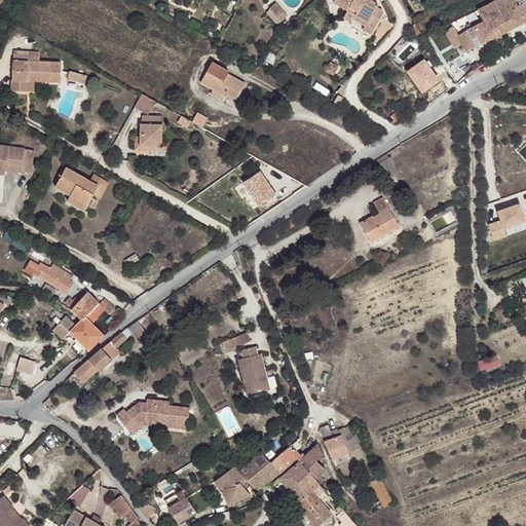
[(348,8),(333,0),(330,0),(327,6),(342,14),(344,9),(352,14),(349,20),(359,24),(369,30),(378,13),(371,9),(366,17),(348,8)]
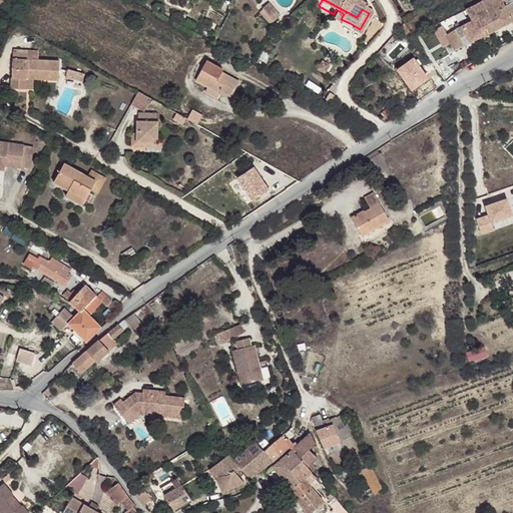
[(325,0),(340,8),(357,17),(362,9),(367,0),(325,0)]
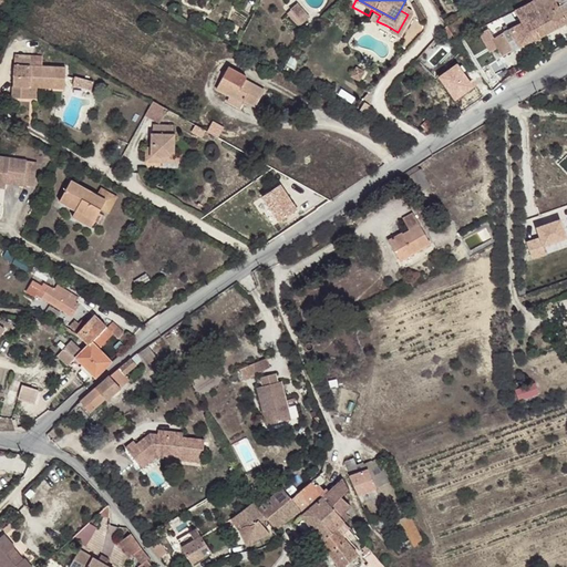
[(556,0),(537,0),(534,2),(539,16),(559,6),(556,0)]
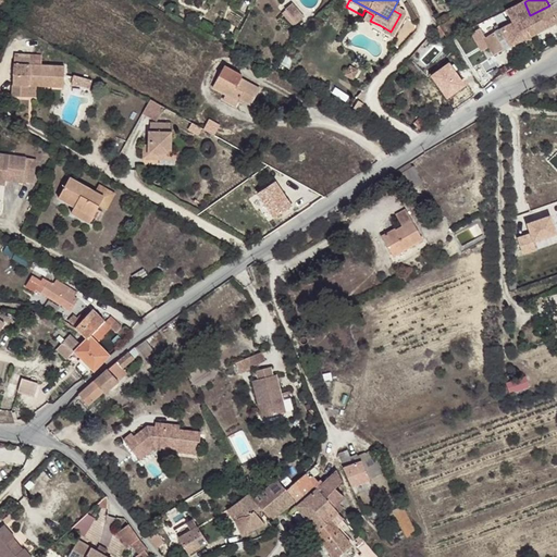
[(524,2),(507,11),(514,23),(523,19),(530,15),(524,2)]
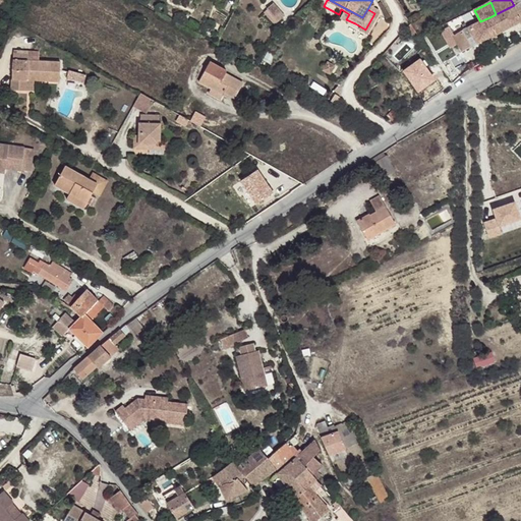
[(268,19),(276,12),(269,4),(259,11),(268,19)]
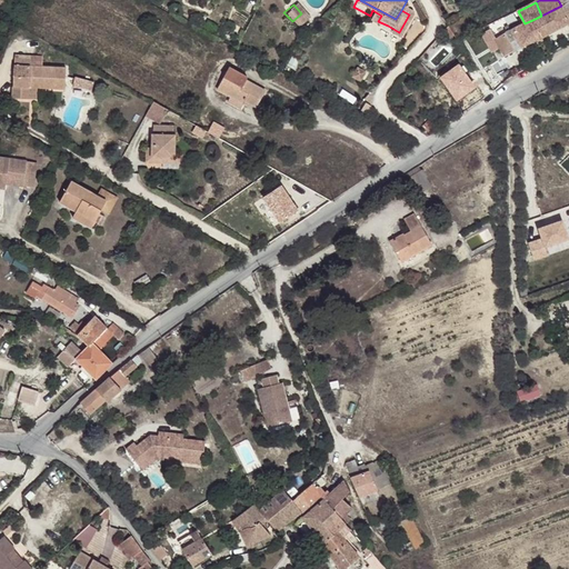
[(535,19),(543,38),(568,25),(568,21),(565,11),(562,7),(561,6),(541,16),(535,19)]
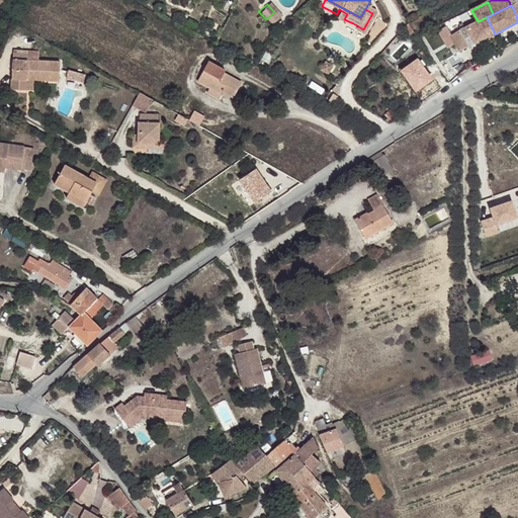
[(278,16),(274,12),(266,19),(270,24),(278,16)]
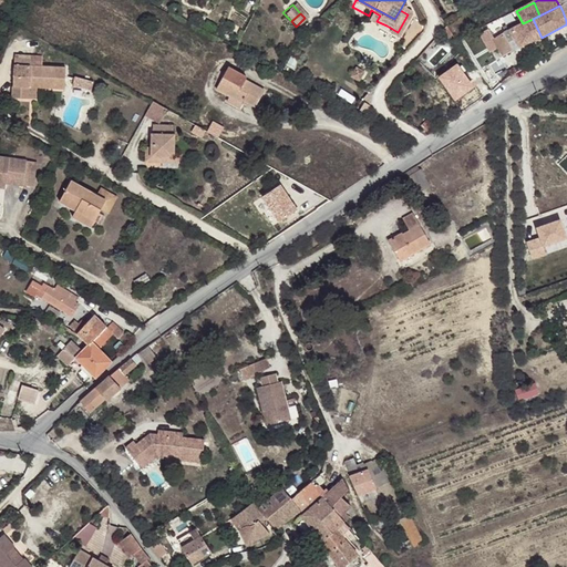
[(160,24),(162,19),(153,14),(151,20),(160,24)]
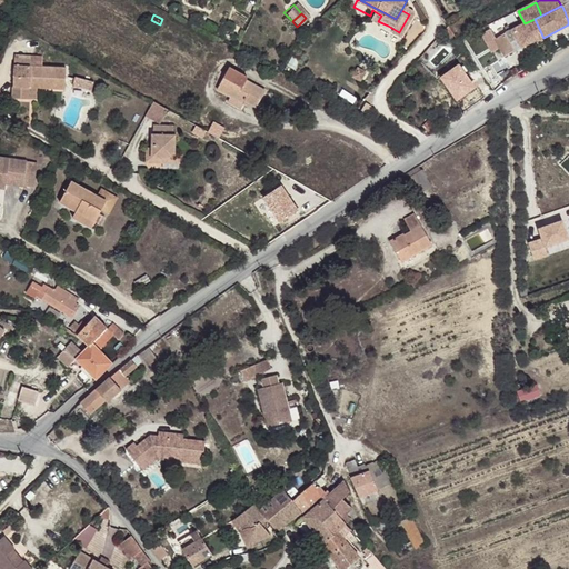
[(518,50),(543,38),(535,19),(525,23),(508,31),(518,50)]
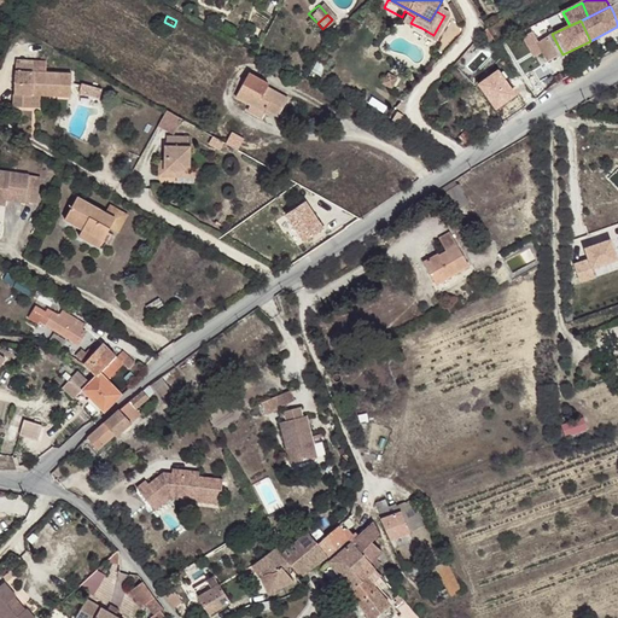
[(495,39),(489,29),(484,35),(489,42),(495,39)]
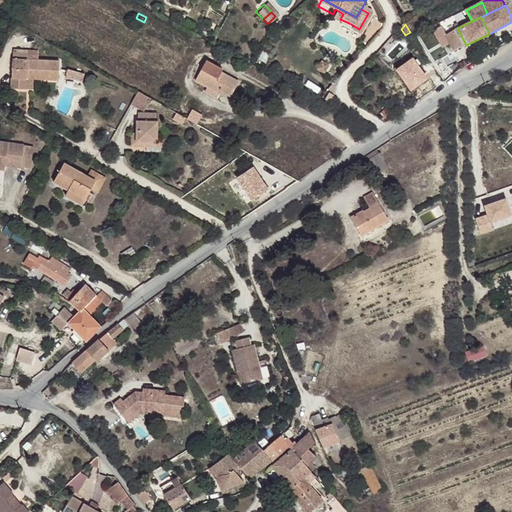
[(460,48),(466,45),(457,28),(452,33),(460,48)]
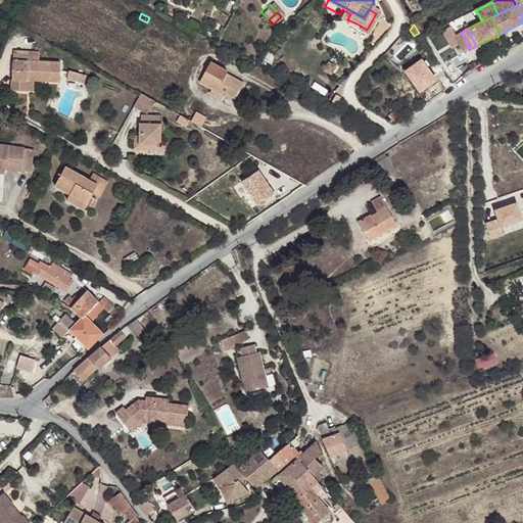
[(9,55),(9,63),(26,64),(26,56),(9,55)]
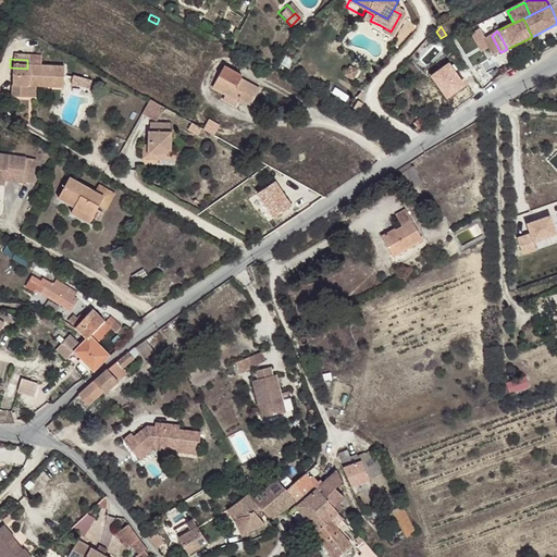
[(27,60),(27,69),(38,70),(38,60),(27,60)]
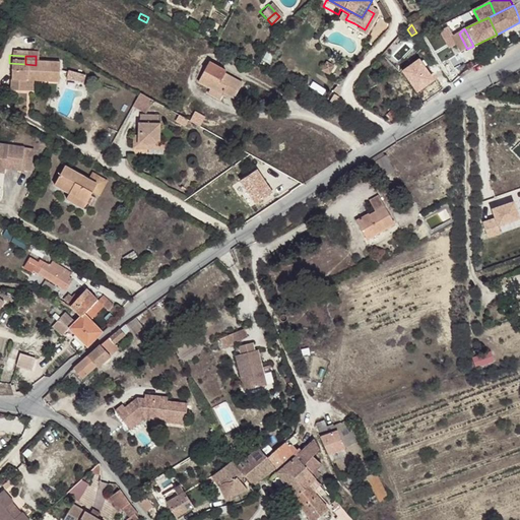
[(330,72),(334,63),(327,59),(322,67),(330,72)]
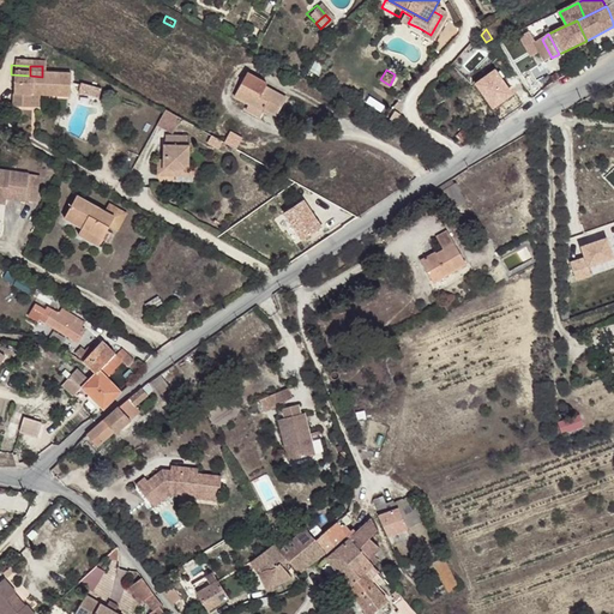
[(254,104),(268,110),(269,108),(283,115),(292,97),(270,86),(274,82),(252,71),(239,96),(254,104)]
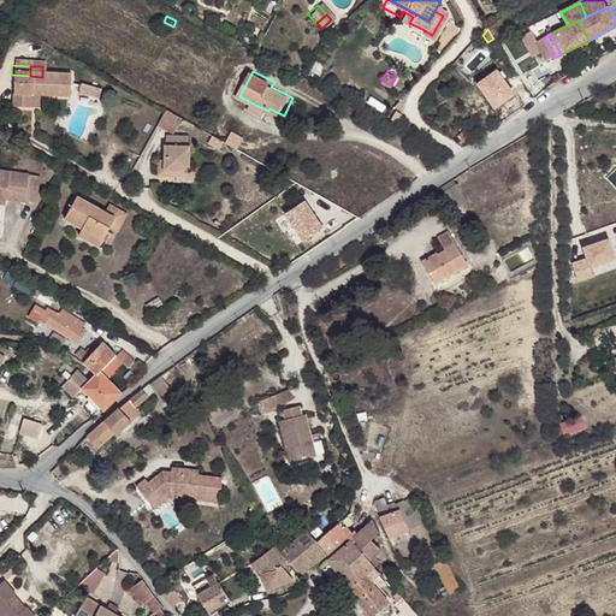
[(30,76),(11,75),(9,110),(28,111),(29,98),(37,98),(67,100),(69,78),(30,76)]
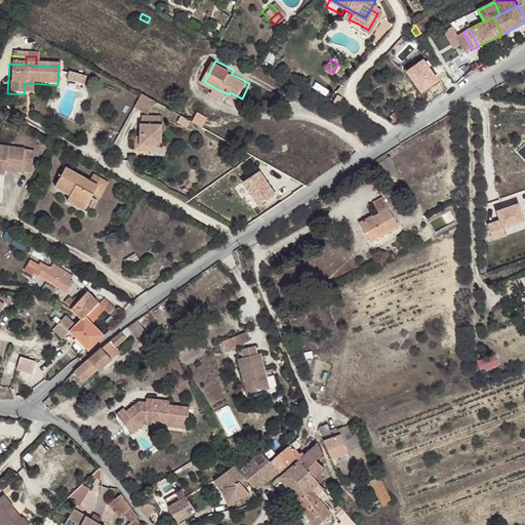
[(84,80),(73,76),(70,83),(81,87),(84,80)]
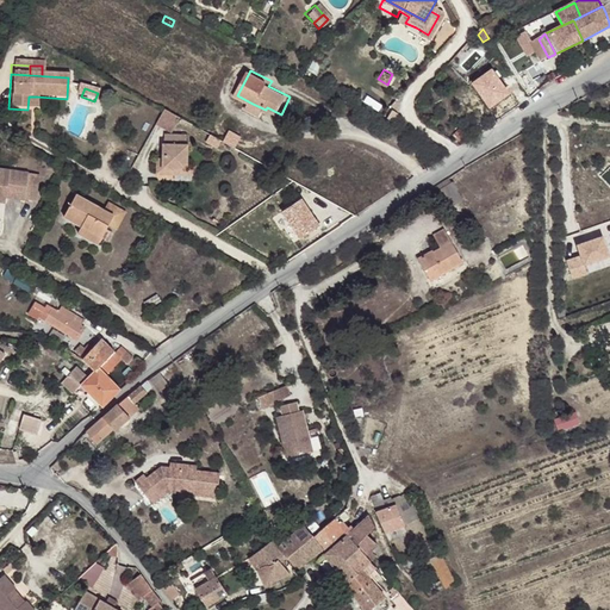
[(262,117),(266,110),(253,104),(250,110),(262,117)]
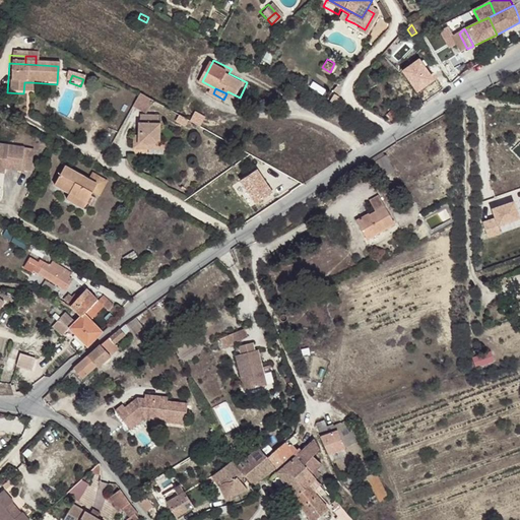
[(144,110),(151,96),(138,89),(131,103),(144,110)]
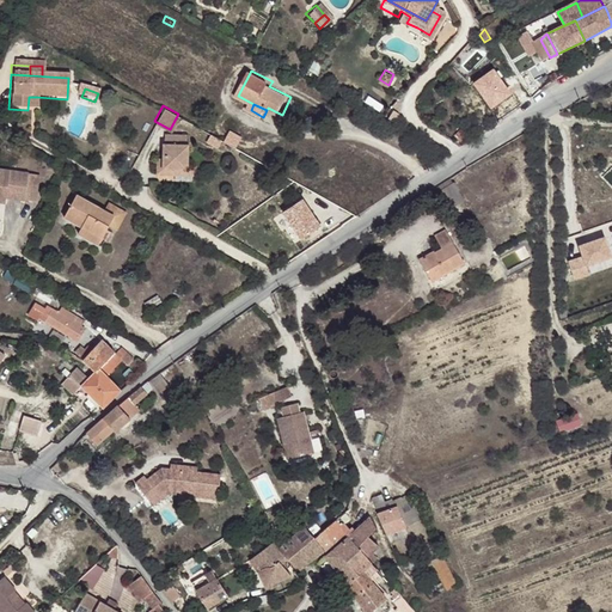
[(399,111),(391,106),(386,116),(395,120),(399,111)]
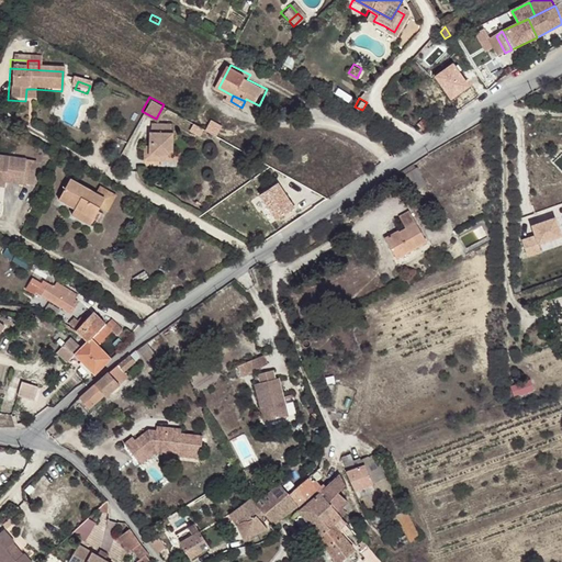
[(139,150),(139,165),(172,165),(172,156),(168,156),(168,128),(147,128),(146,150),(139,150)]
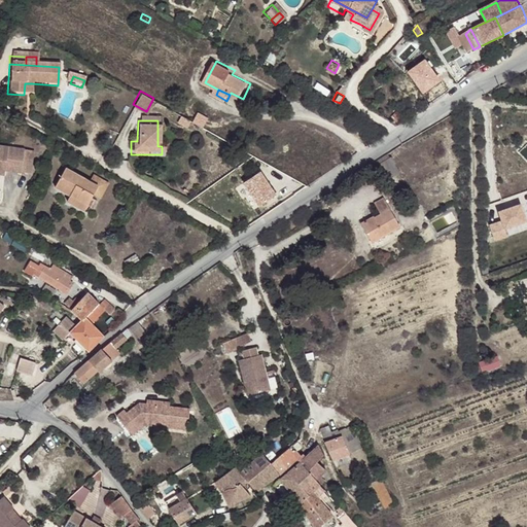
[(0,161),(11,163),(10,167),(26,169),(29,145),(0,141),(0,161)]
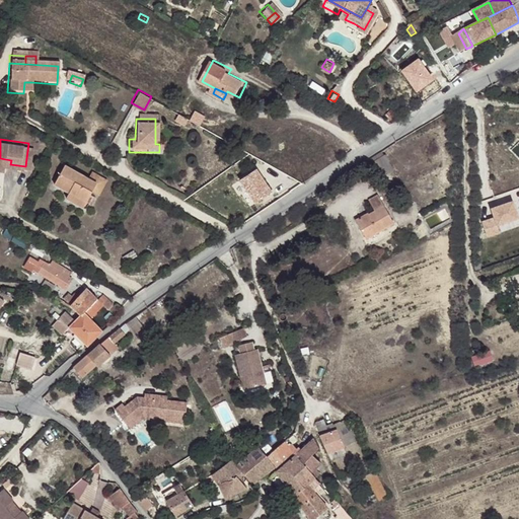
[(35,167),(39,145),(28,143),(25,166),(35,167)]
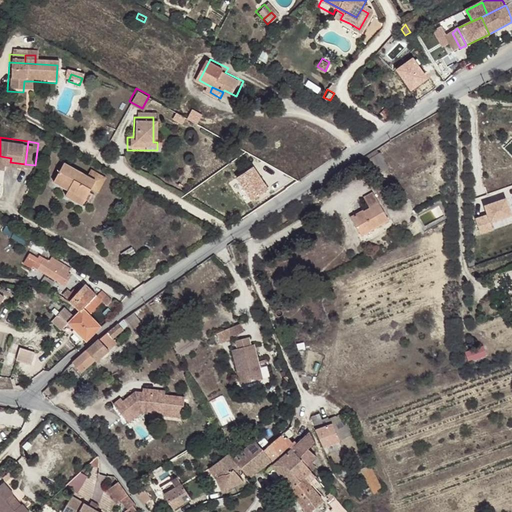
[(0,156),(0,164),(9,166),(10,162),(11,158),(0,156)]
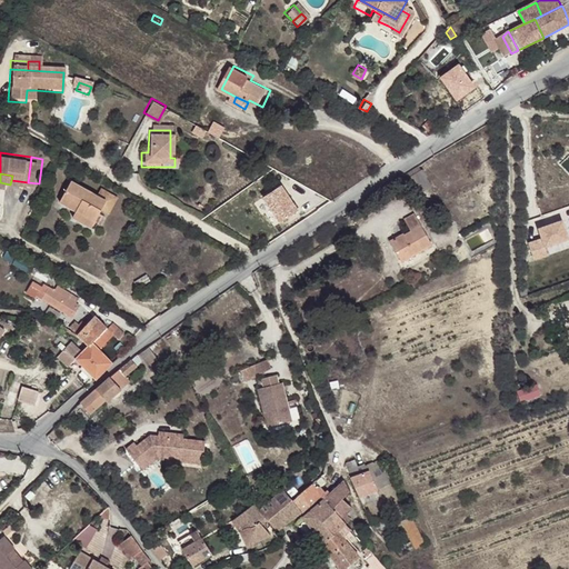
[(103,203),(95,198),(68,183),(57,202),(73,211),(92,222),(98,213),(103,203)]
